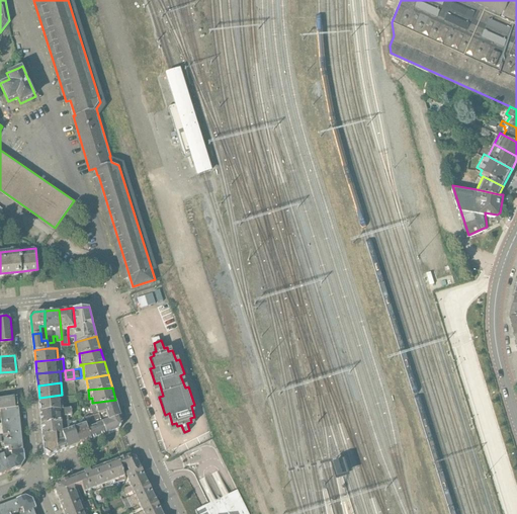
[(0,397),(0,408),(1,408),(19,405),(18,395),(0,397)]
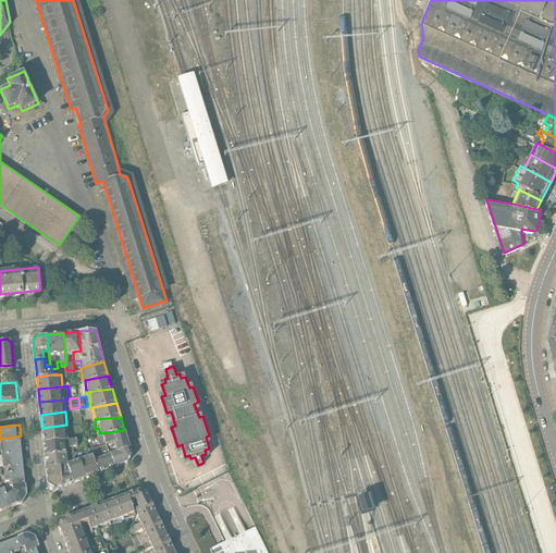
[(44,440),(69,437),(66,425),(42,428),(44,440)]
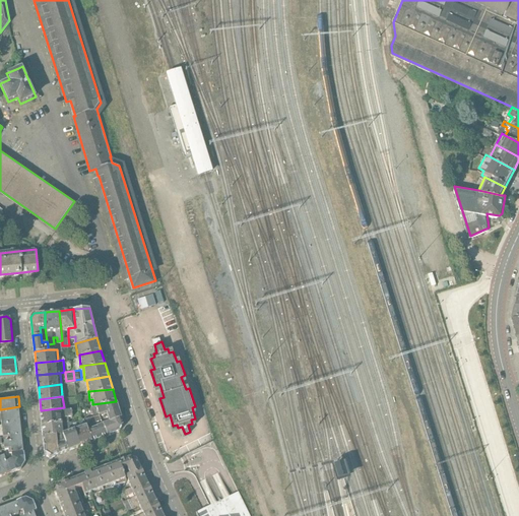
[(123,423),(121,415),(116,401),(92,404),(91,404),(94,414),(100,413),(107,434),(121,429),(123,423)]
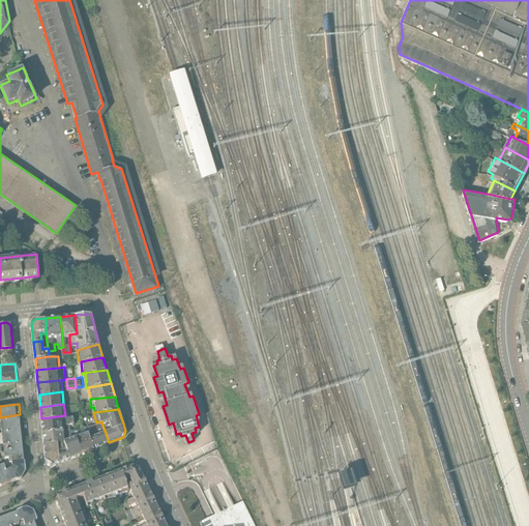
[(21,428),(20,415),(1,418),(2,430),(21,428)]
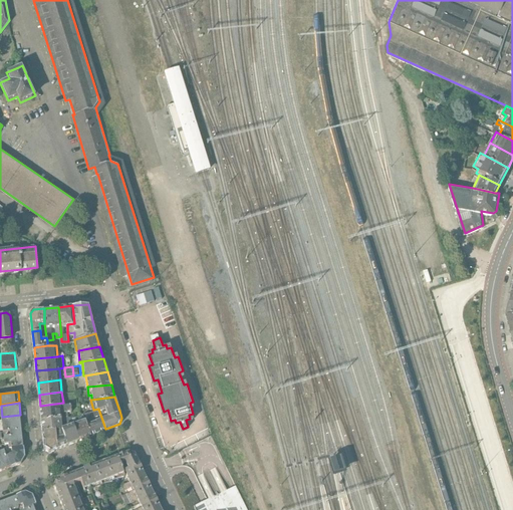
[(42,418),(65,416),(67,416),(66,411),(72,410),(71,403),(63,404),(63,403),(40,406),(42,418)]
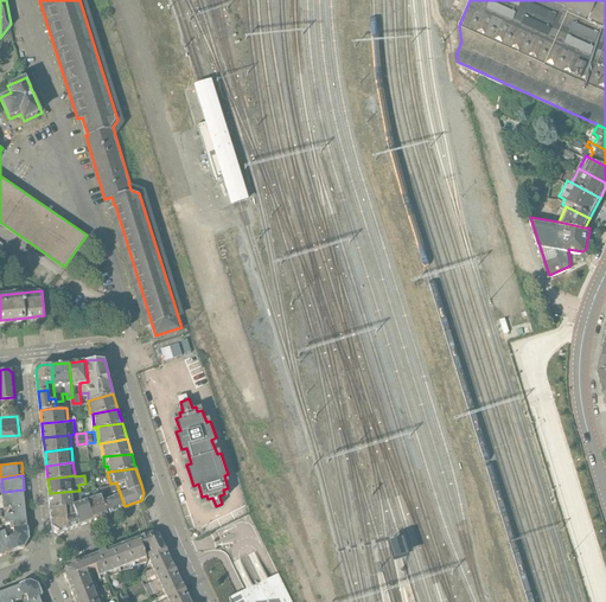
[(107,513),(125,506),(116,482),(110,484),(99,487),(107,513)]
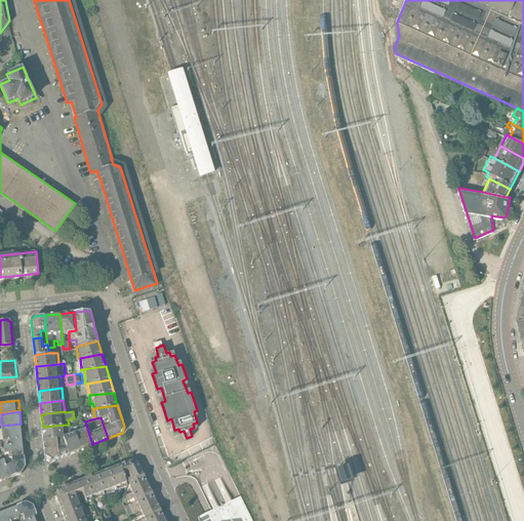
[(69,453),(92,444),(85,422),(71,425),(73,433),(68,435),(63,435),(69,453)]
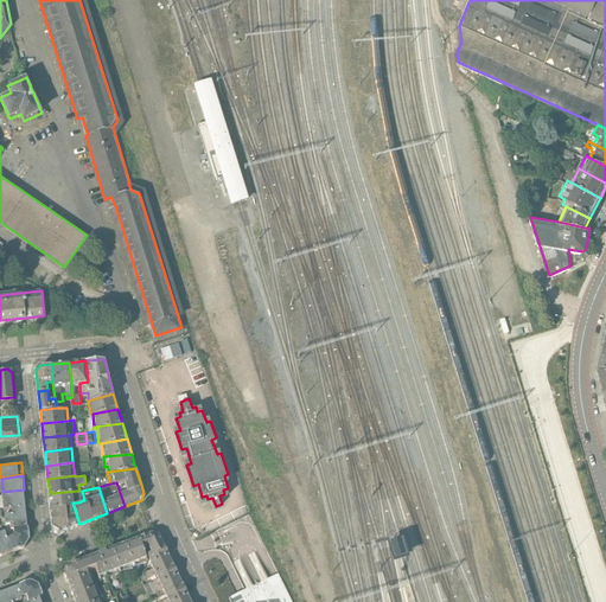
[(5,506),(25,504),(24,490),(2,492),(5,506)]
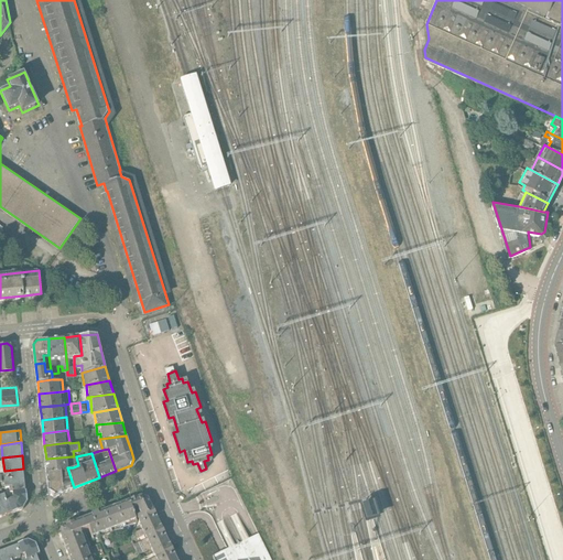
[(67,467),(73,467),(72,456),(46,459),(47,471),(67,467)]
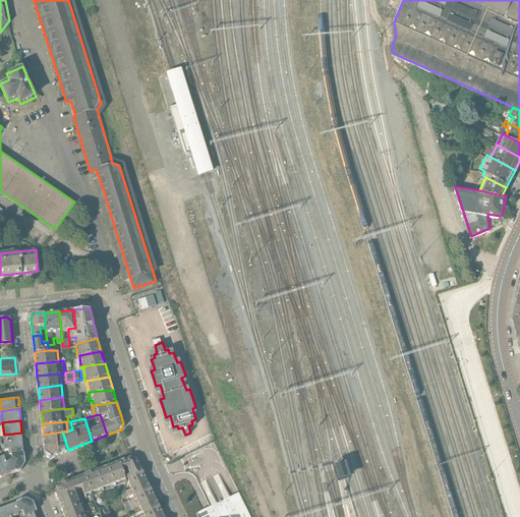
[(51,456),(68,450),(62,432),(44,435),(46,453),(51,456)]
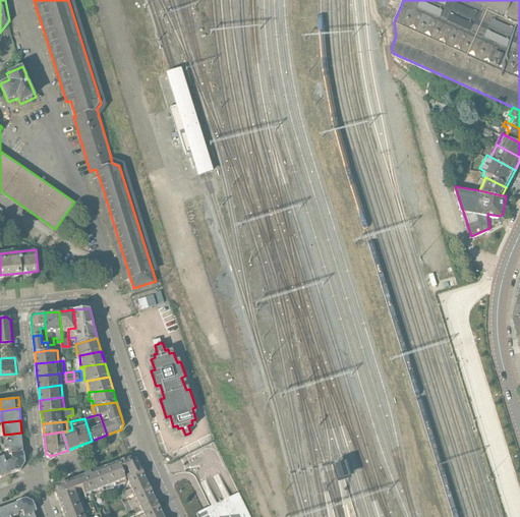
[(4,435),(4,436),(5,448),(8,447),(11,447),(23,445),(21,433),(4,435)]
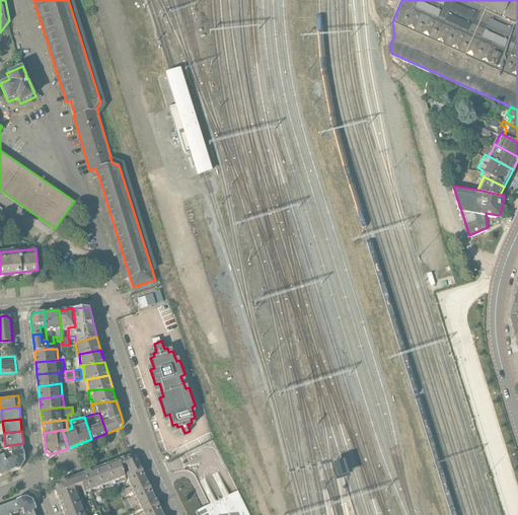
[(13,456),(18,467),(22,465),(25,459),(24,448),(23,448),(23,443),(11,445),(8,445),(9,450),(12,449),(13,456)]
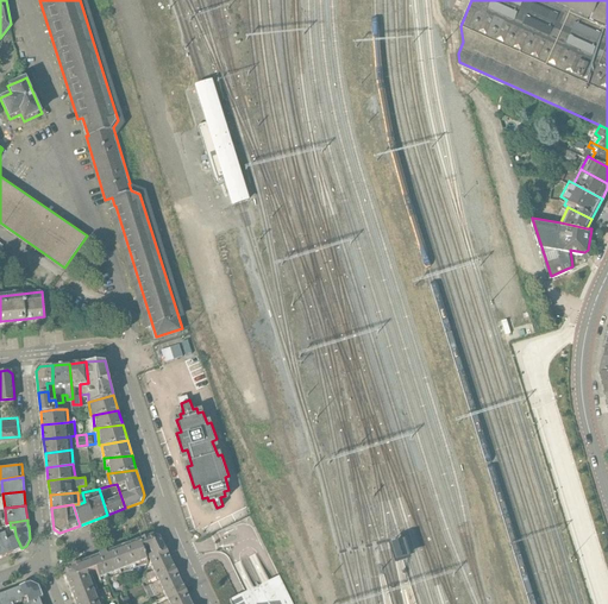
[(13,551),(22,548),(16,535),(8,538),(5,530),(0,532),(0,540),(5,553),(13,551)]
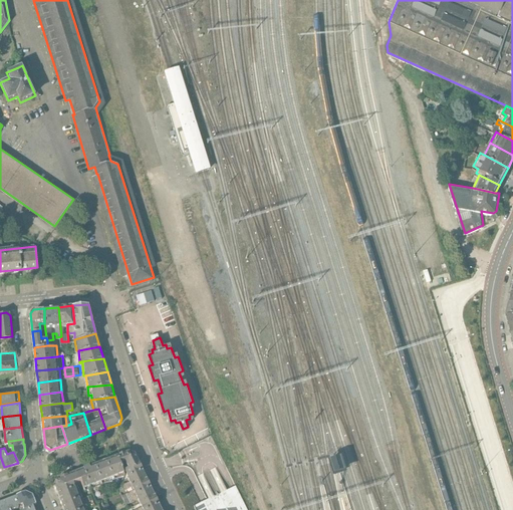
[(127,464),(139,459),(136,452),(130,450),(118,454),(121,462),(125,459),(127,464)]
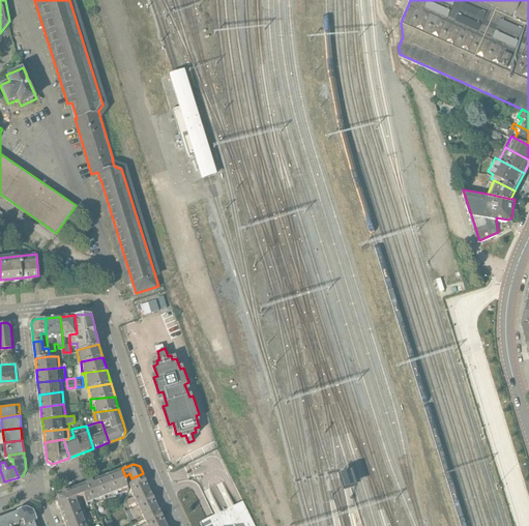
[(111,472),(118,493),(129,488),(125,476),(122,468),(111,472)]
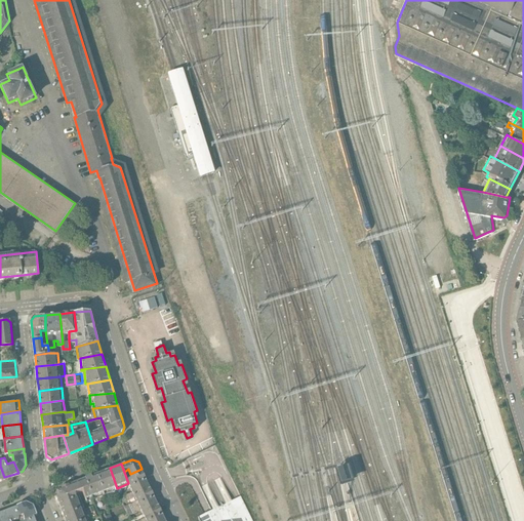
[(106,492),(117,488),(110,468),(97,473),(106,492)]
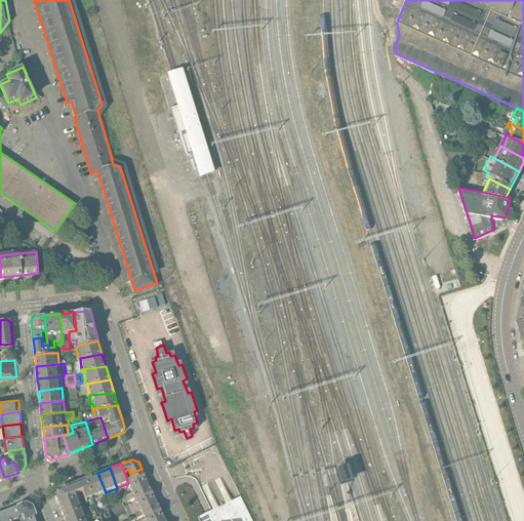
[(131,485),(147,479),(142,469),(130,474),(131,476),(128,477),(131,485)]
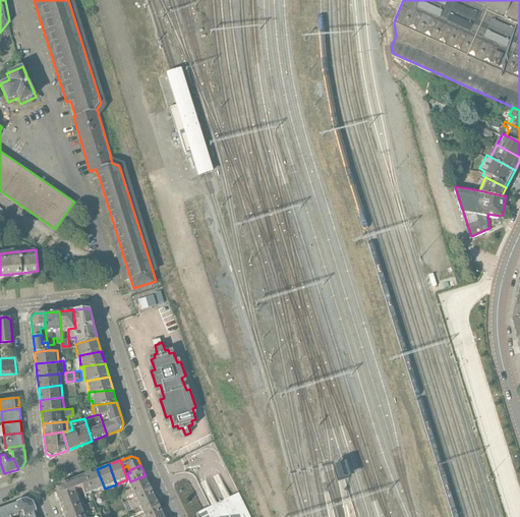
[(94,493),(105,489),(97,469),(85,473),(94,493)]
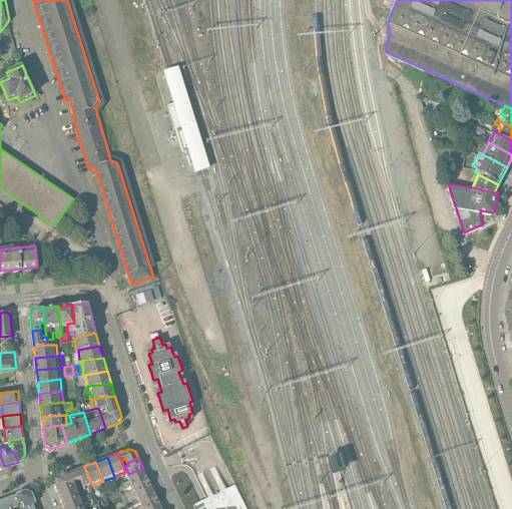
[(85,488),(92,485),(84,466),(76,469),(80,479),(82,478),(83,482),(85,488)]
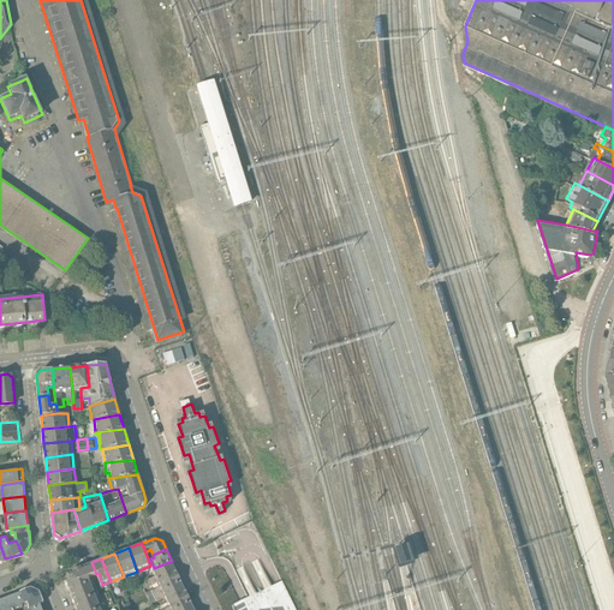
[(144,586),(159,579),(177,570),(172,561),(154,568),(156,573),(142,580),(144,586)]
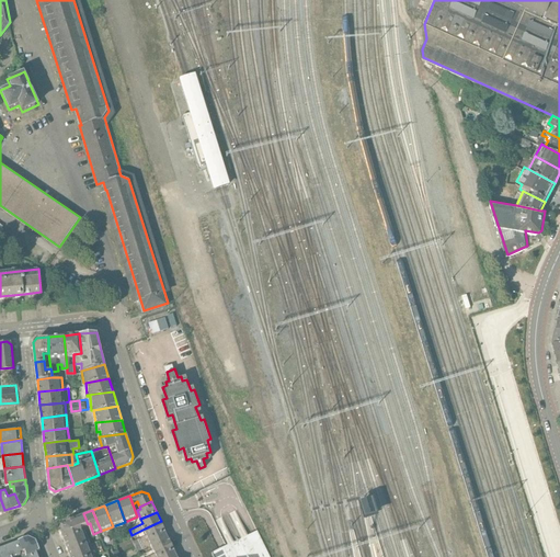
[(78,527),(88,524),(83,513),(73,516),(78,526),(78,527)]
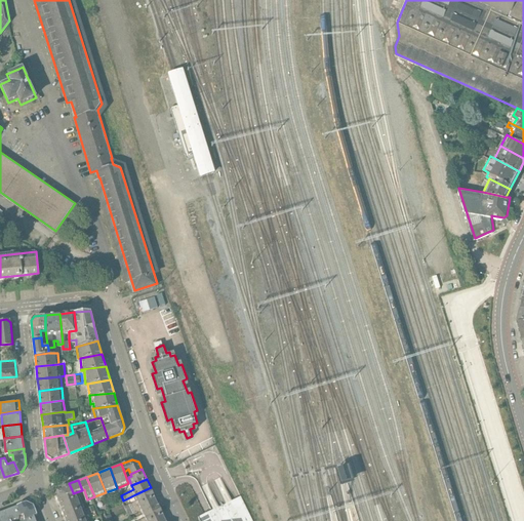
[(58,497),(73,492),(69,483),(58,487),(56,492),(58,497)]
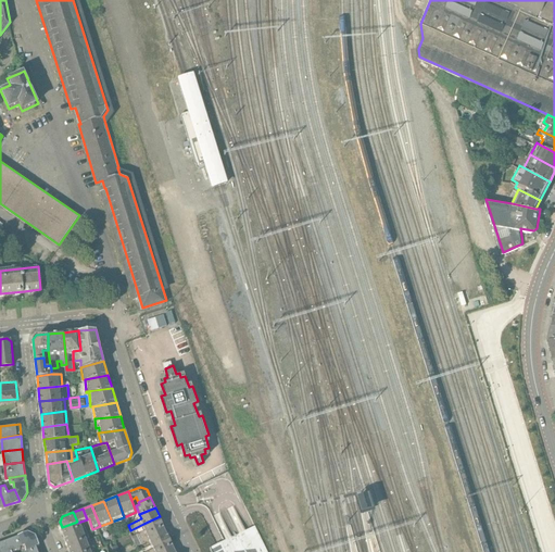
[(133,534),(135,539),(164,525),(160,516),(143,524),(146,528),(133,534)]
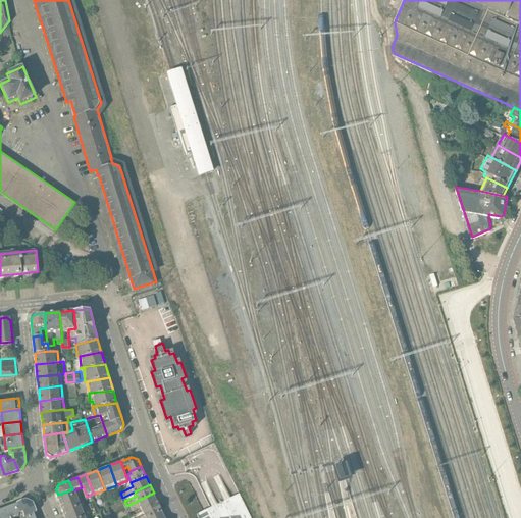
[(58,495),(60,501),(80,493),(85,490),(84,486),(82,487),(72,490),(72,489),(58,495)]
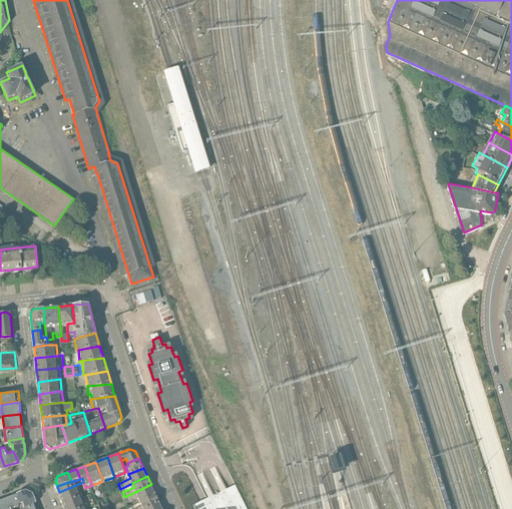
[(220,489),(214,492),(207,495),(206,496),(202,498),(199,499),(193,502),(196,508),(248,508),(241,493),(235,482),(234,482),(229,485),(220,489)]
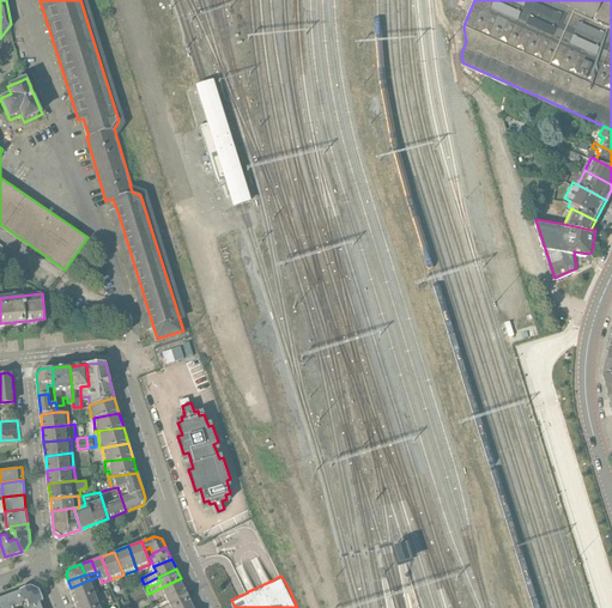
[(76,601),(100,591),(94,578),(71,588),(76,601)]
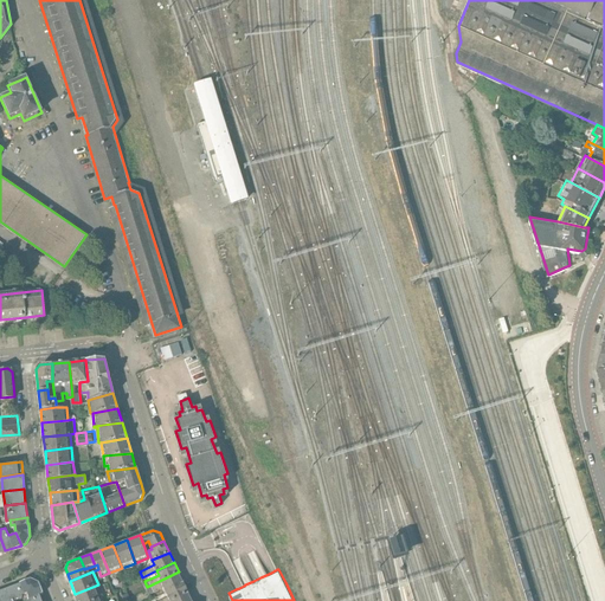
[(163,586),(166,590),(184,582),(179,572),(147,587),(149,592),(163,586)]
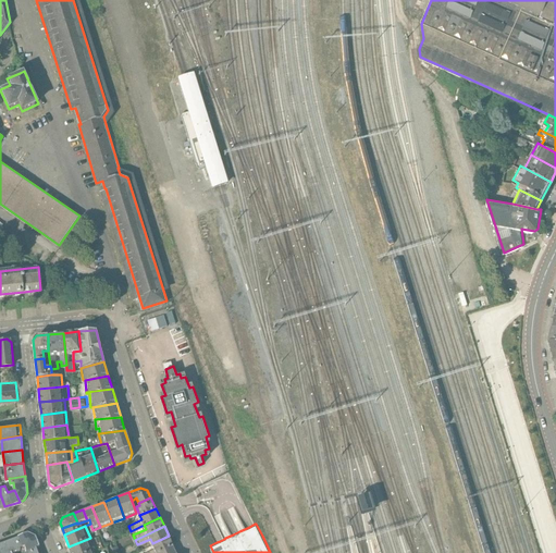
[(27,551),(38,548),(37,545),(40,544),(36,533),(29,530),(17,535),(19,536),(16,536),(21,547),(25,544),(27,551)]
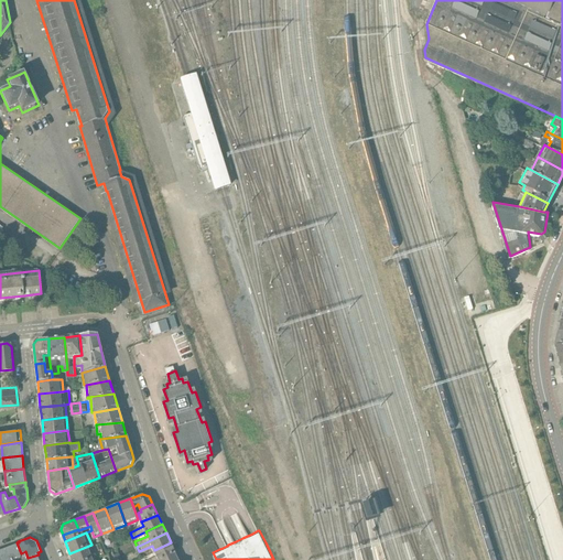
[(1,549),(6,559),(13,559),(13,558),(21,555),(21,553),(17,542),(1,549)]
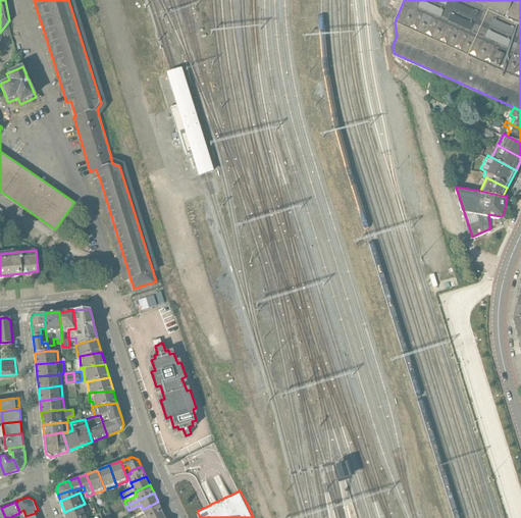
[(133,517),(145,517),(162,510),(158,502),(143,509),(145,513),(133,517)]
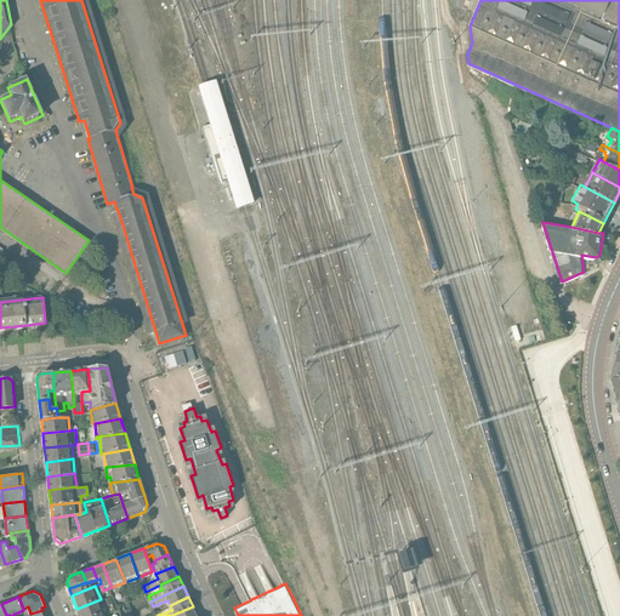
[(79,615),(95,615),(106,612),(101,599),(77,609),(79,615)]
